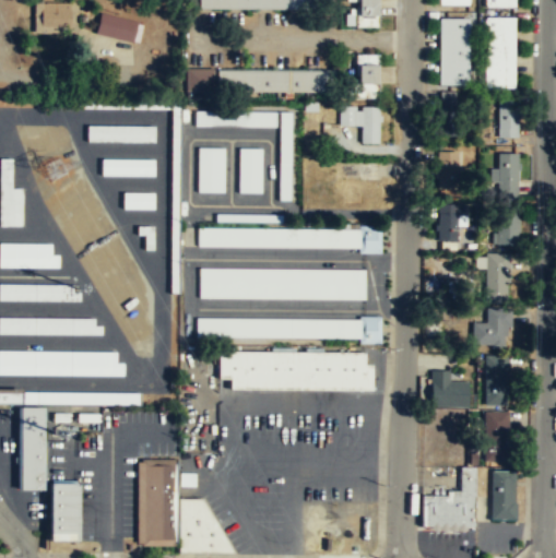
[(200,0),(200,10),(319,11),(319,0),(200,0)]
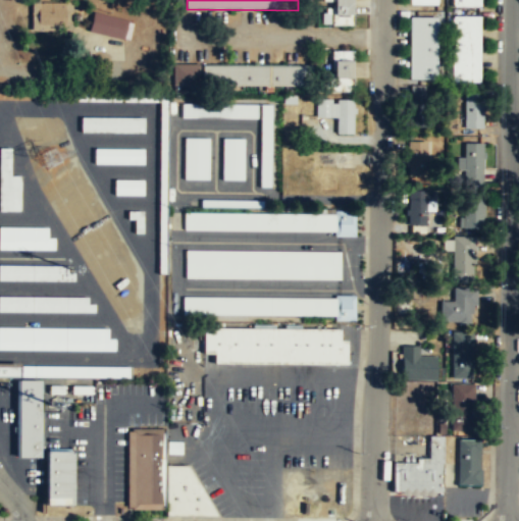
[(355,0),(324,0),(324,4),(327,4),(327,28),(355,28),(355,0)]
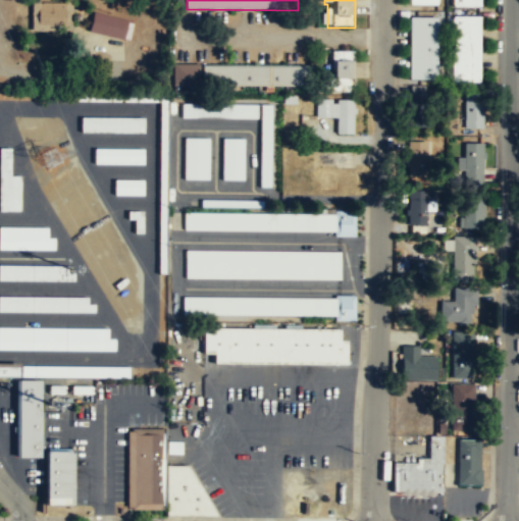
[(483,0),(455,0),(455,8),(483,8),(483,0)]
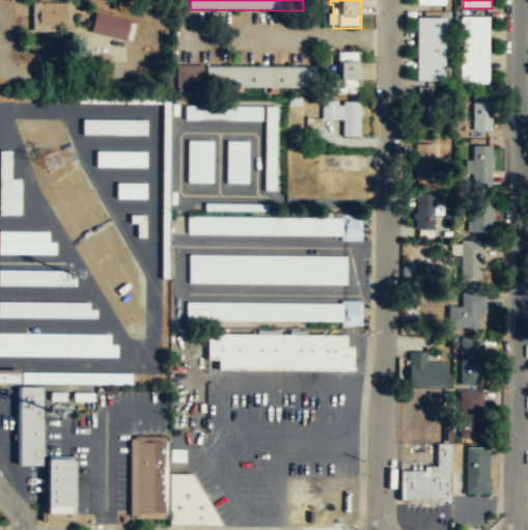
[(36,5),(36,31),(68,31),(68,5),(36,5)]
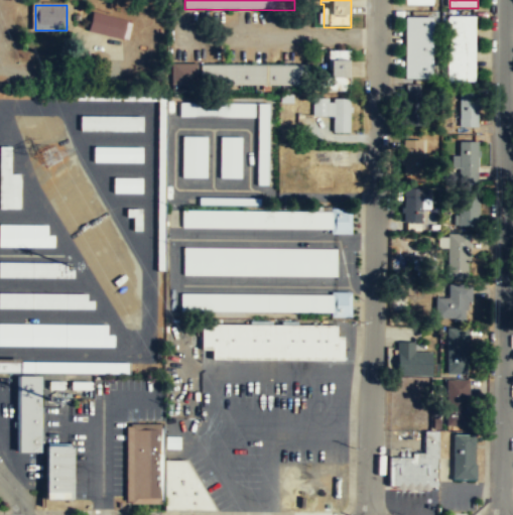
[(447,83),(477,83),(477,16),(447,16),(447,83)]
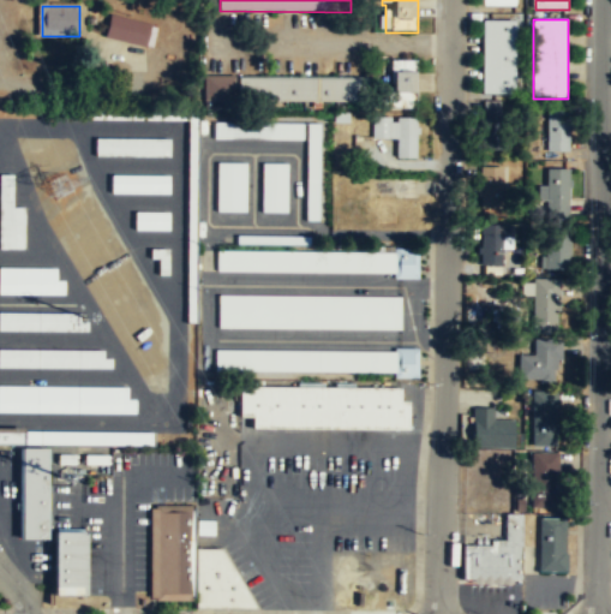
[(156,23),(111,22),(109,45),(155,46),(156,23)]
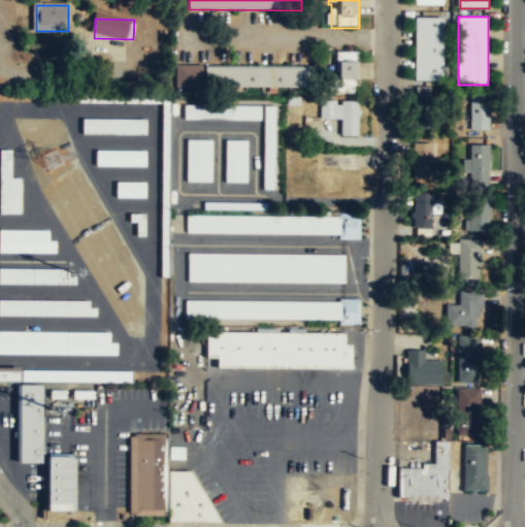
[(446,19),(416,19),(416,83),(446,83),(446,19)]
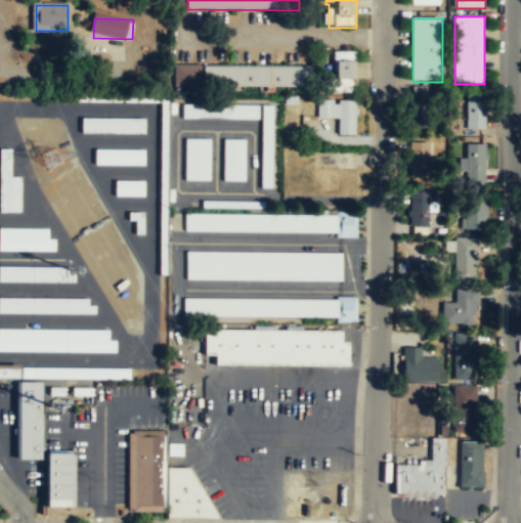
[(356,53),(335,53),(335,95),(356,95),(356,53)]
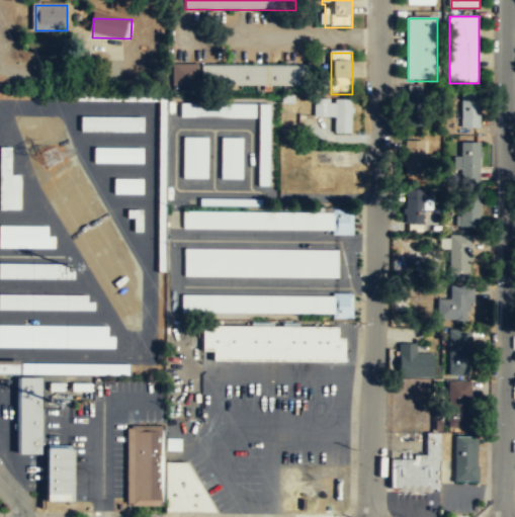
[(200,64),(174,64),(175,85),(200,85),(200,64)]
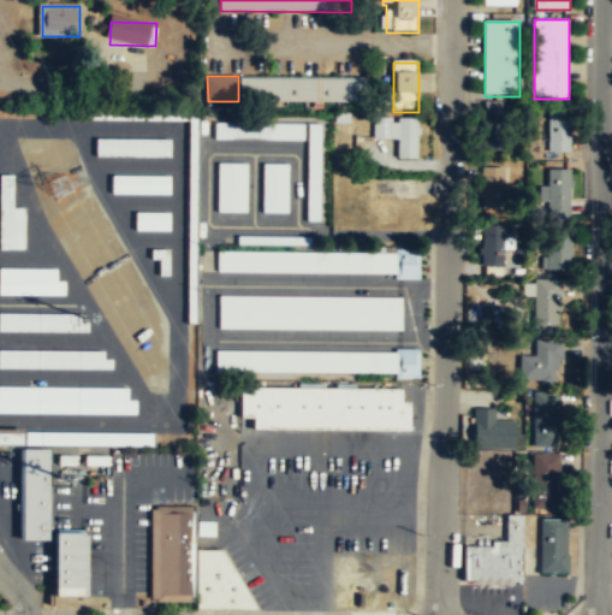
[(239,78),(238,104),(369,105),(370,80),(239,78)]
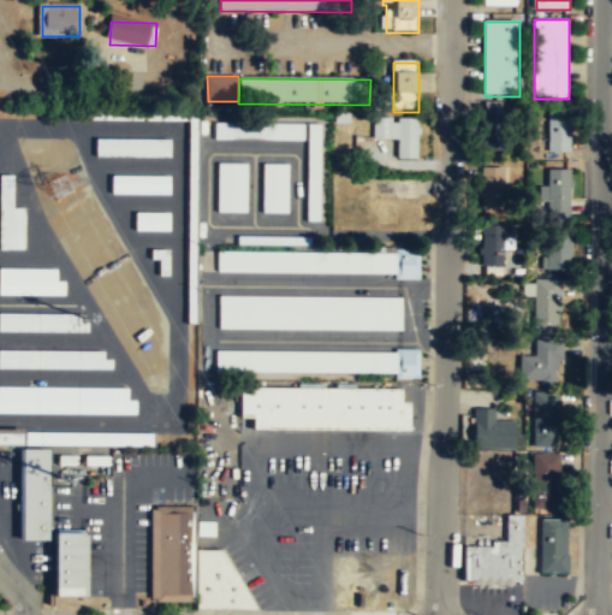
[(511,111),(488,107),(481,152),(504,155),(511,111)]
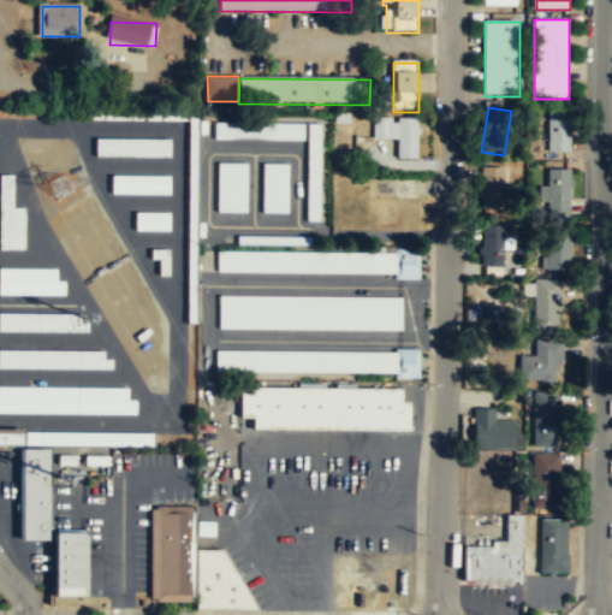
[(570,113),(548,113),(548,154),(570,154),(570,113)]
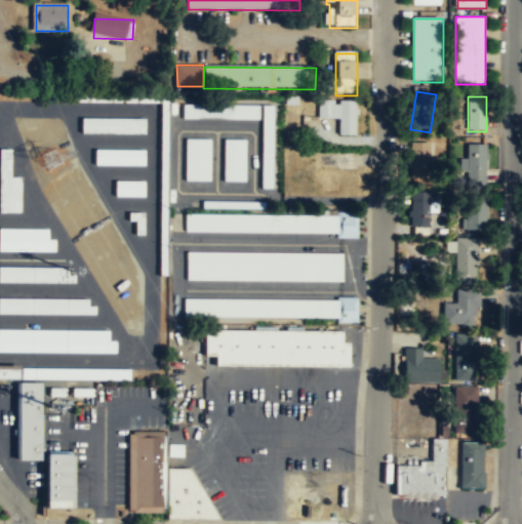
[(336,99),(335,118),(320,118),(320,99),(336,99)]
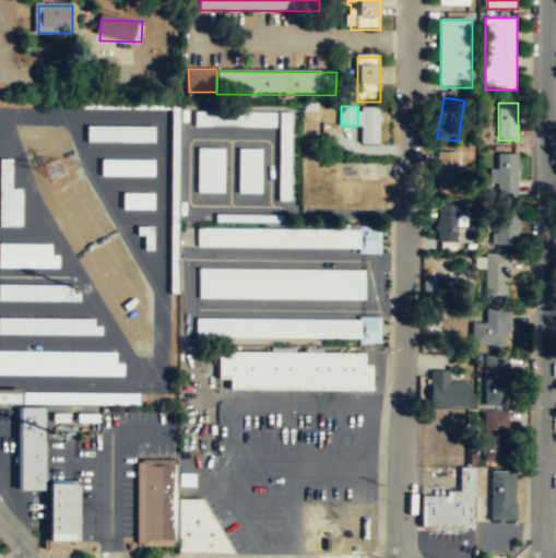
[(380,144),(381,107),(363,107),(363,143),(380,144)]
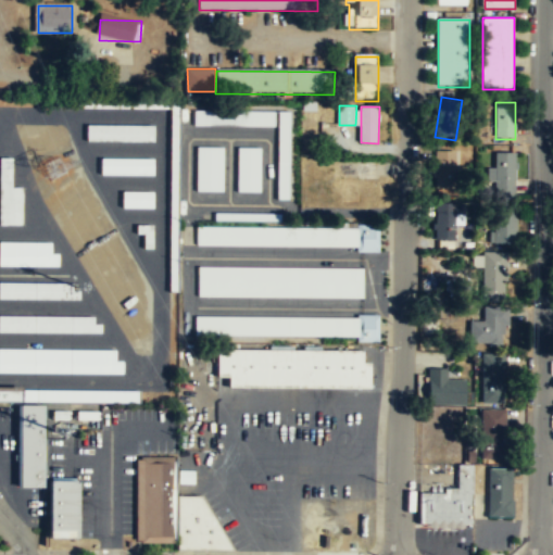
[(196,127),(276,127),(276,113),(196,113),(196,127)]
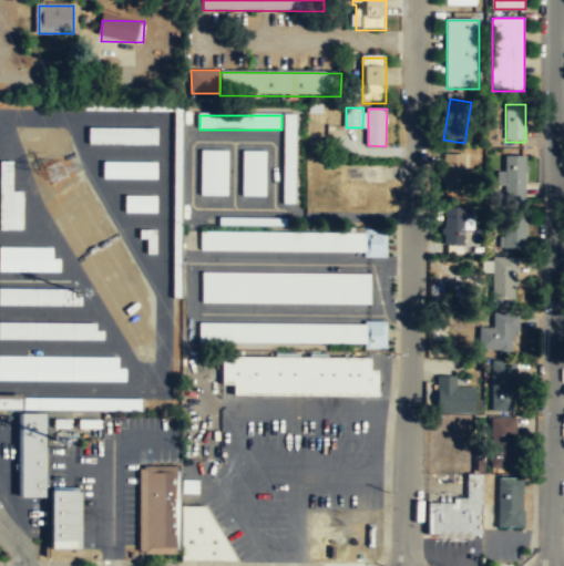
[(298,205),(298,116),(285,116),(285,205),(298,205)]
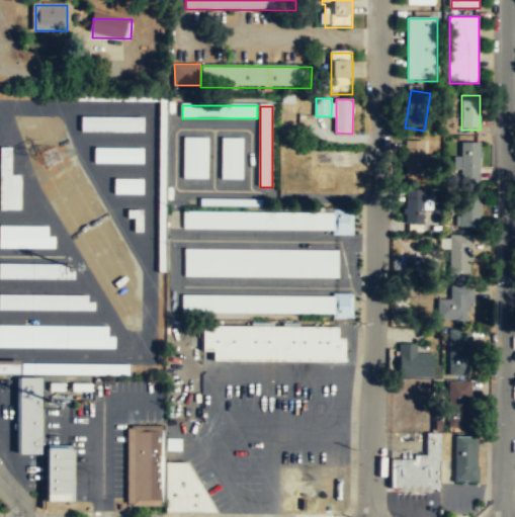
[(146,118),(82,118),(82,133),(146,133),(146,118)]
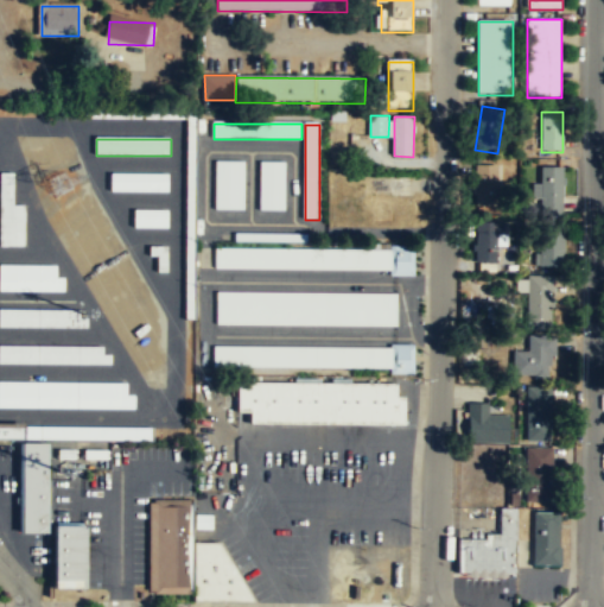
[(217,209),(247,209),(247,162),(217,162),(217,209)]
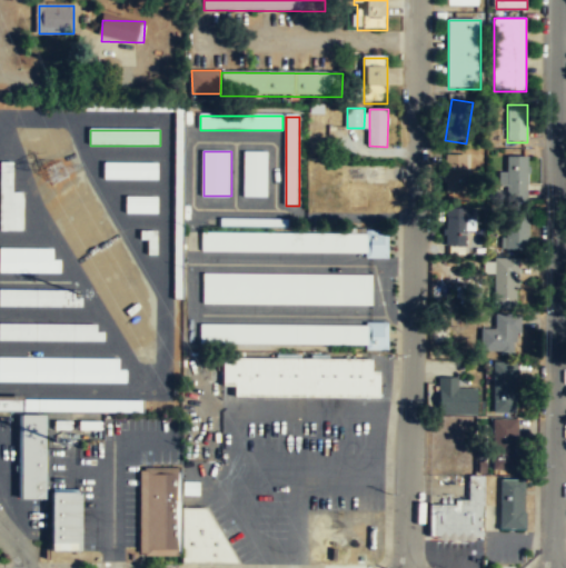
[(269,197),(269,151),(245,151),(245,197),(269,197)]
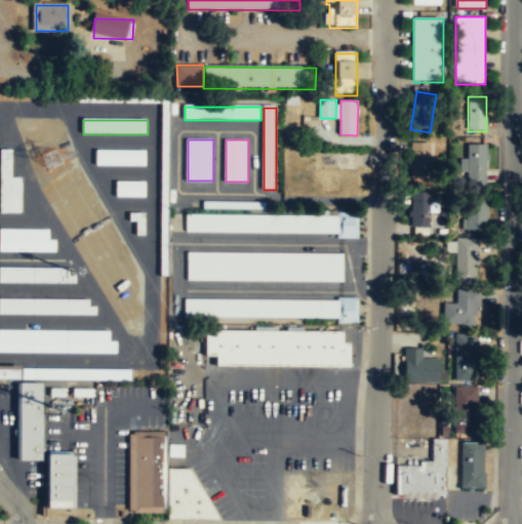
[(431,178),(431,146),(411,146),(411,178),(431,178)]
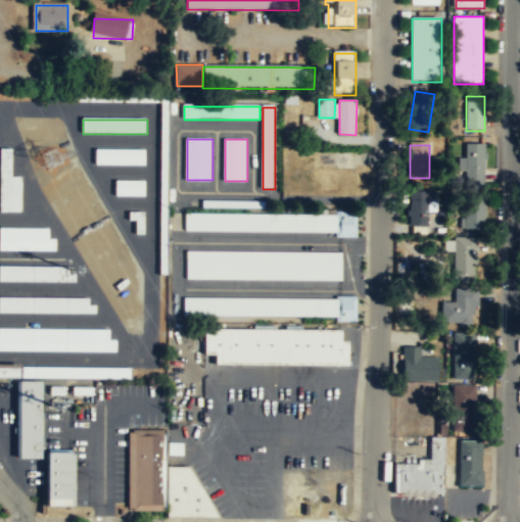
[(487,146),(463,146),(463,172),(487,172),(487,146)]
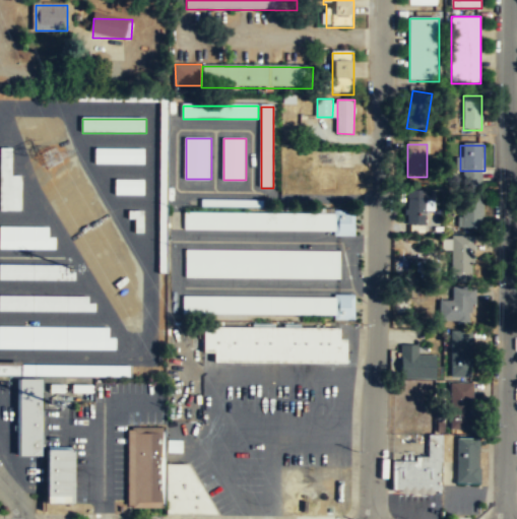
[(22,176),(13,176),(13,148),(1,148),(1,211),(22,211),(22,176)]
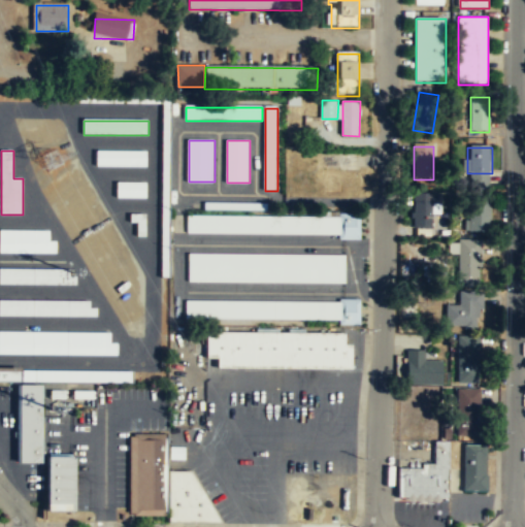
[(97,166),(148,166),(148,151),(97,151),(97,166)]
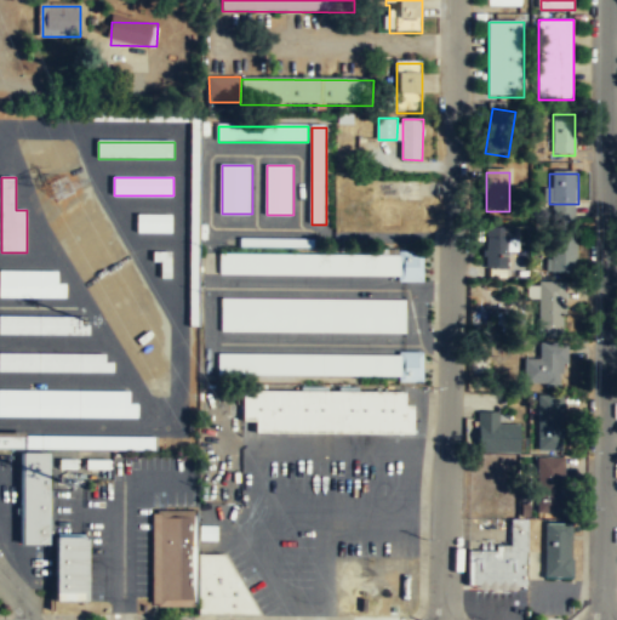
[(406,199),(381,199),(381,228),(405,228),(405,220),(422,220),(421,183),(405,183),(406,199)]
